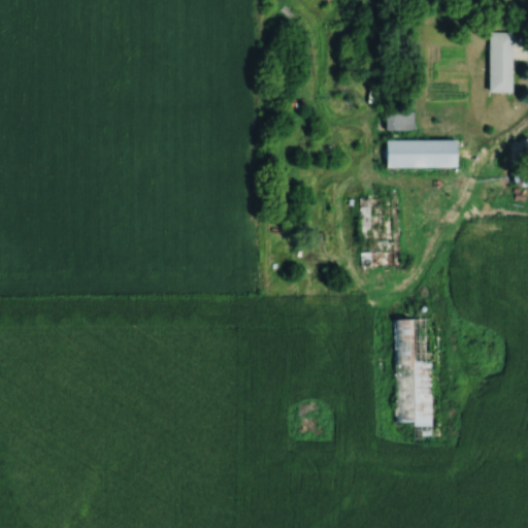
[(512,91),(512,32),(488,32),(488,91),(512,91)]
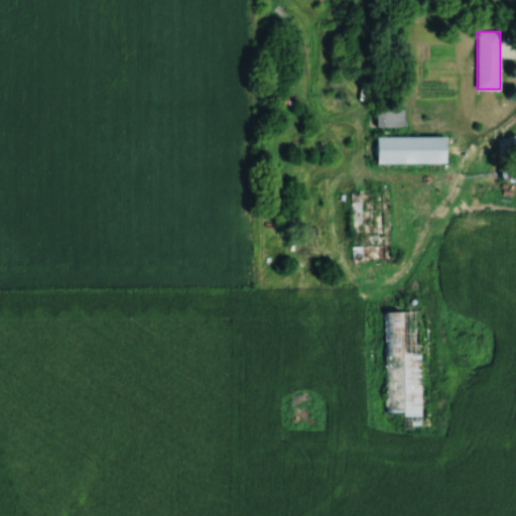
[(404,108),(376,108),(376,126),(404,126),(404,108)]
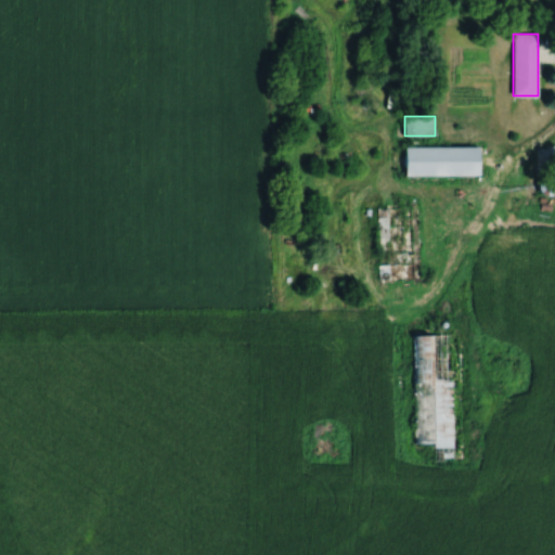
[(479,175),(479,146),(405,146),(405,175),(479,175)]
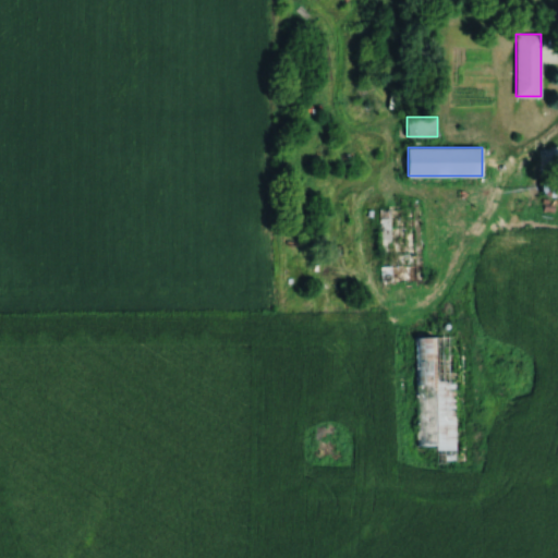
[(540,189),(553,197),(557,190),(557,182),(548,177),(540,189)]
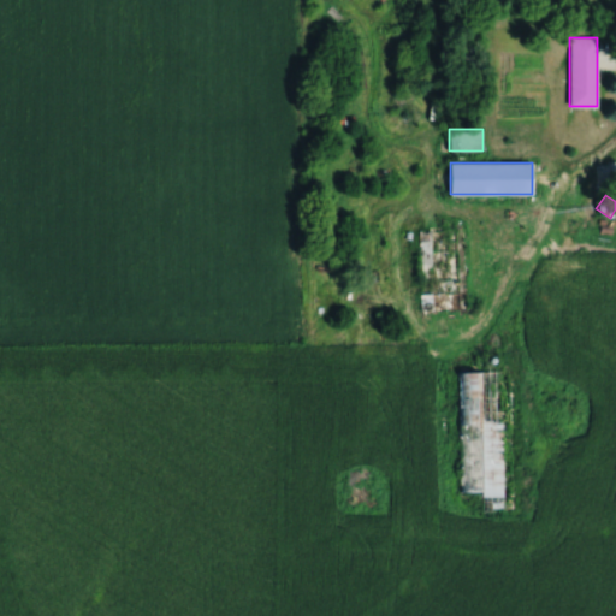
[(460,492),(481,492),(483,510),(503,510),(502,403),(492,403),(492,386),(501,386),(501,372),(458,373),(460,492)]
